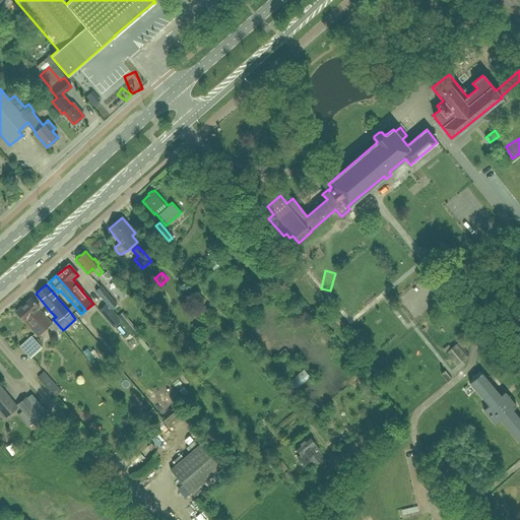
[(101,285),(94,290),(111,309),(117,304),(101,285)]
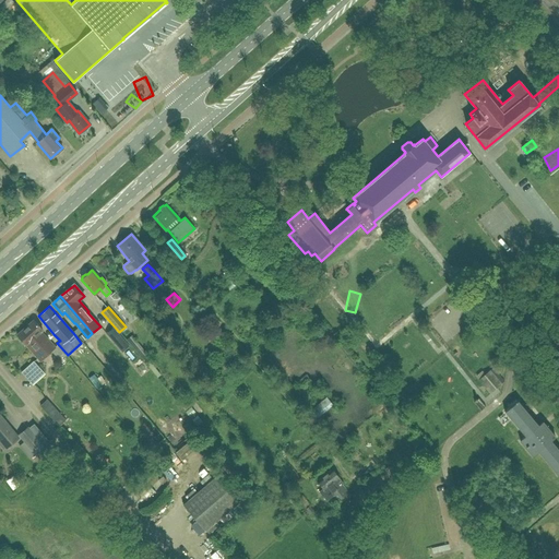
[(33,320),(24,328),(16,335),(39,361),(56,347),(40,331),(43,330),(33,320)]
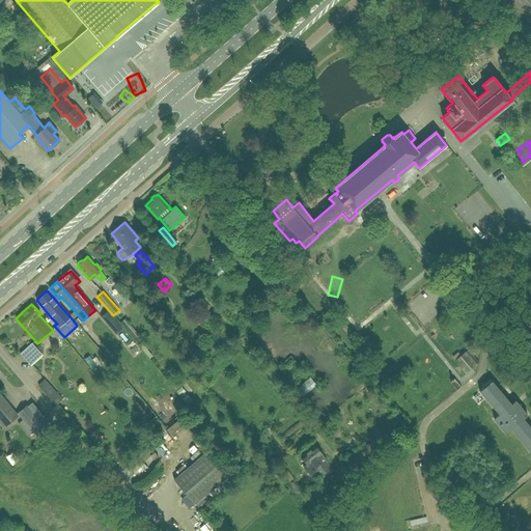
[(121,329),(107,312),(101,317),(115,335),(121,329)]
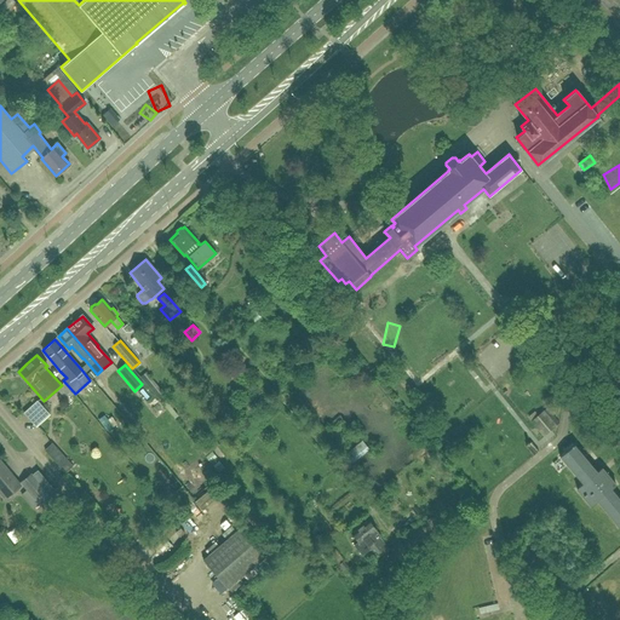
[(35,426),(49,414),(36,401),(24,412),(23,413),(35,426)]
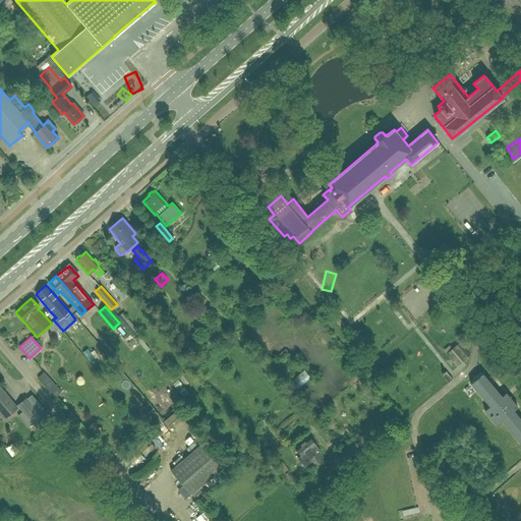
[(456,344),(446,354),(456,366),(467,357),(456,344)]
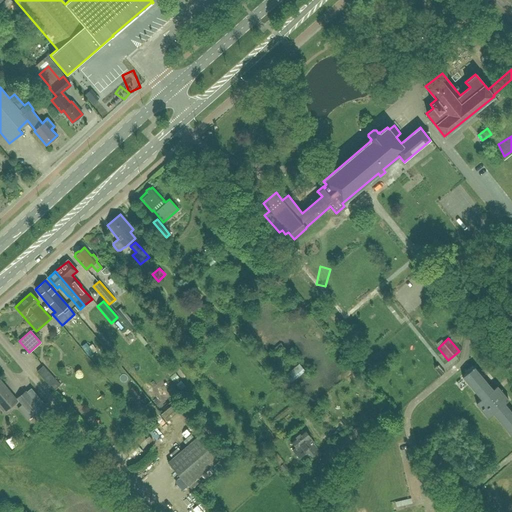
[(278,356),(285,349),(280,344),(273,350),(278,356)]
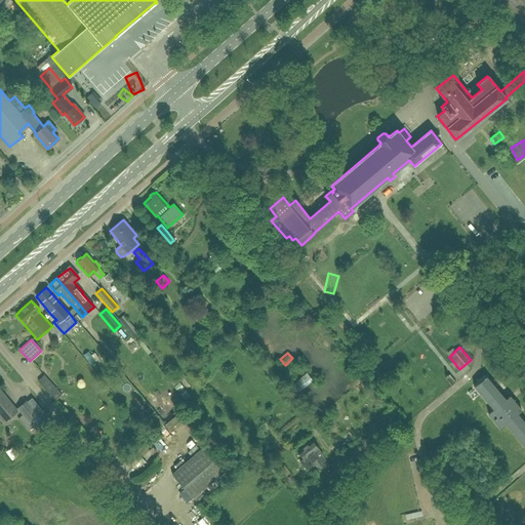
[(301,390),(313,380),(307,373),(295,382),(301,390)]
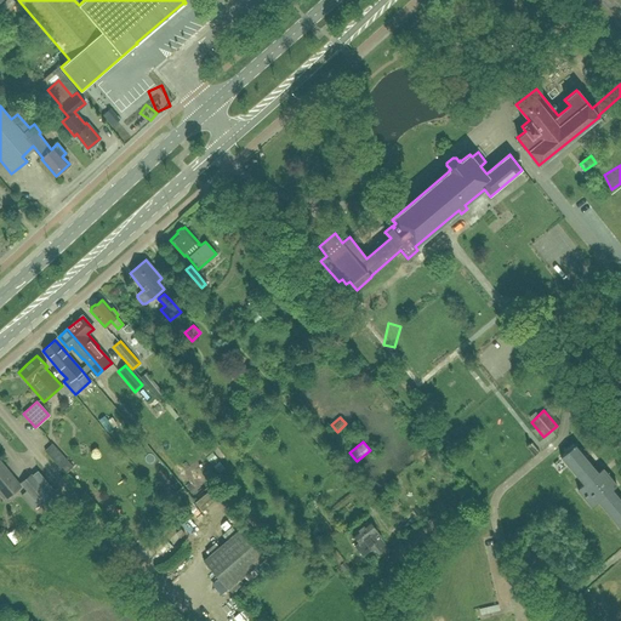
[(534,456),(540,451),(531,443),(530,444),(529,443),(527,444),(528,445),(527,446),(534,456)]
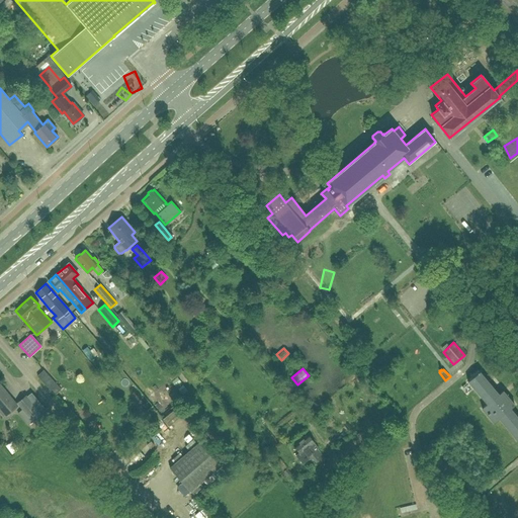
[(61,390),(44,370),(37,375),(55,395),(61,390)]
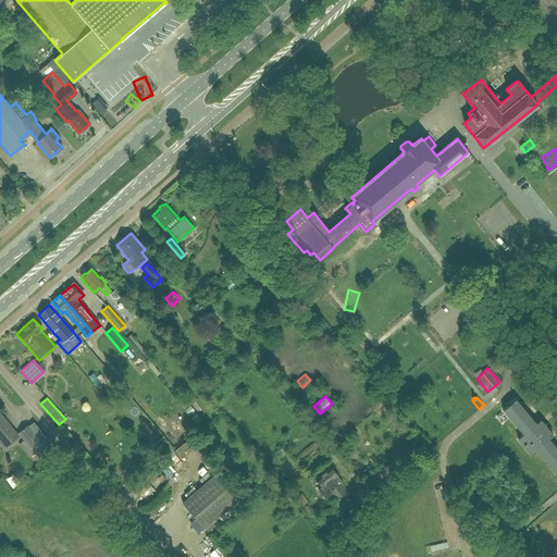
[(556,474),(556,473),(556,449),(548,440),(553,435),(541,420),(535,424),(516,399),(503,410),(523,434),(518,440),(530,454),(535,449),(540,455),(556,474)]
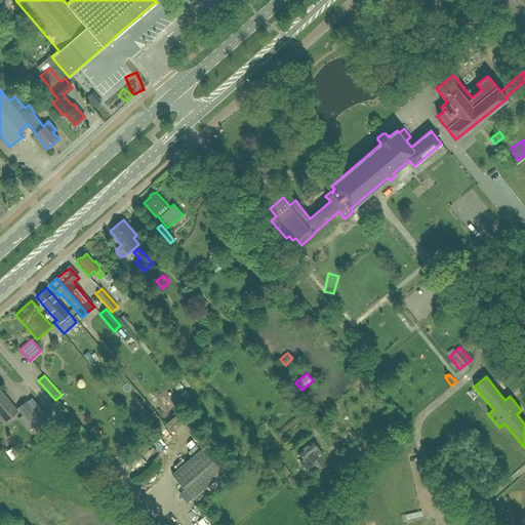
[(0,417),(4,422),(17,411),(0,391),(0,417)]
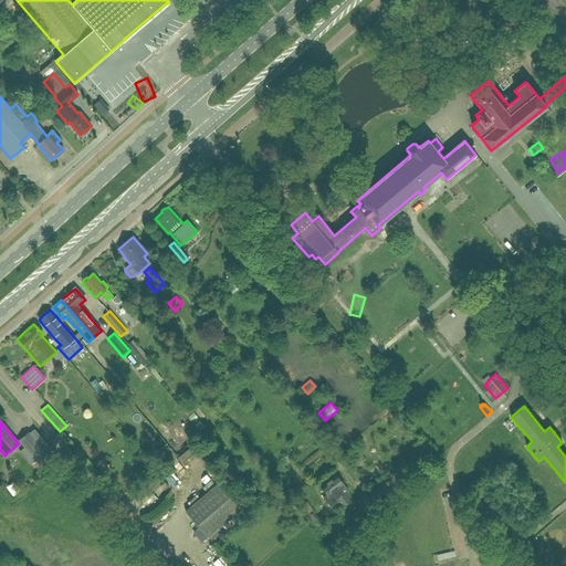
[(28,432),(19,440),(35,460),(44,453),(28,432)]
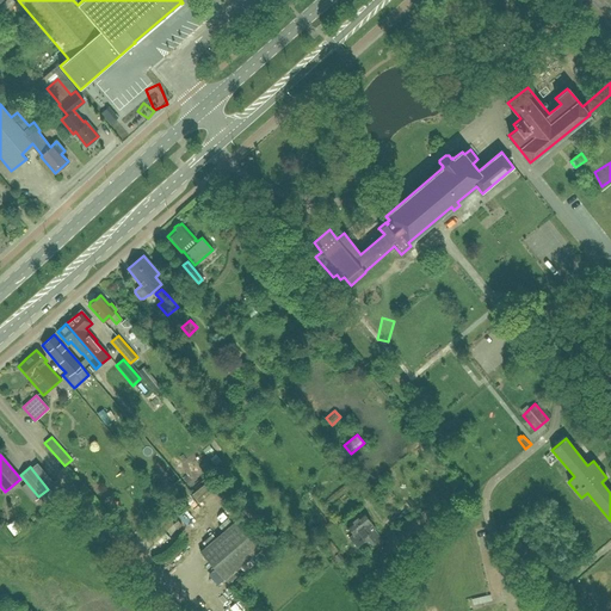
[(203,498),(205,503),(216,495),(214,491),(203,498)]
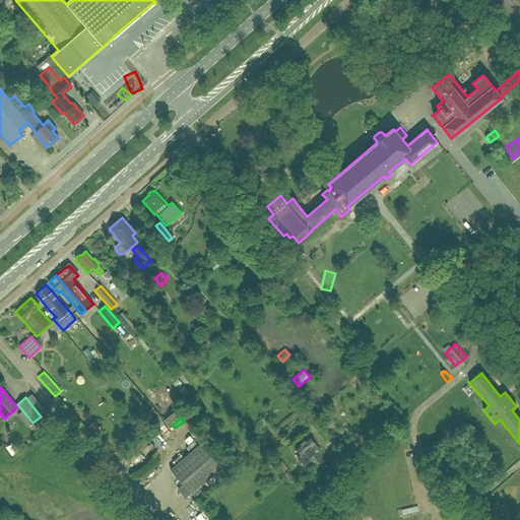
[(195,434),(183,443),(187,448),(198,439),(195,434)]
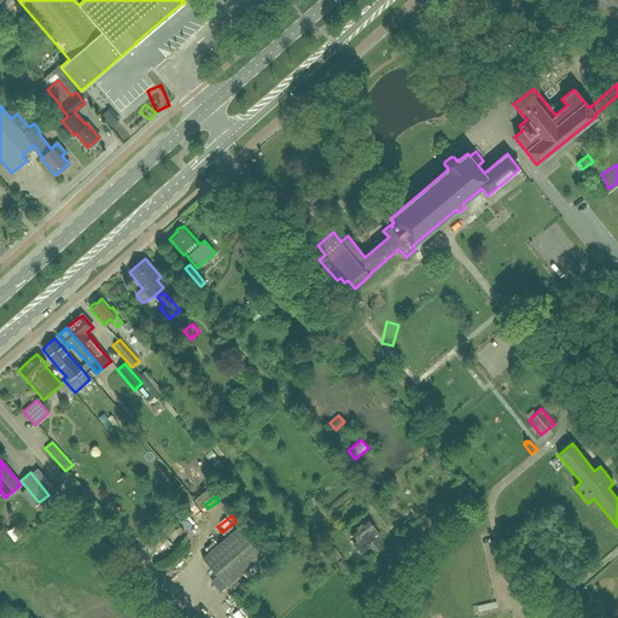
[(360,552),(366,547),(374,558),(386,548),(383,543),(378,536),(379,535),(374,529),(367,519),(350,532),(356,540),(353,543),(360,552)]
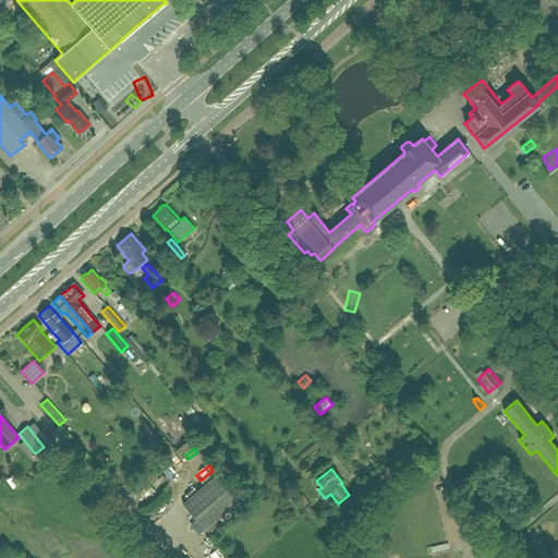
[(217,525),(214,522),(239,501),(217,475),(182,505),(204,531),(205,530),(208,532),(217,525)]
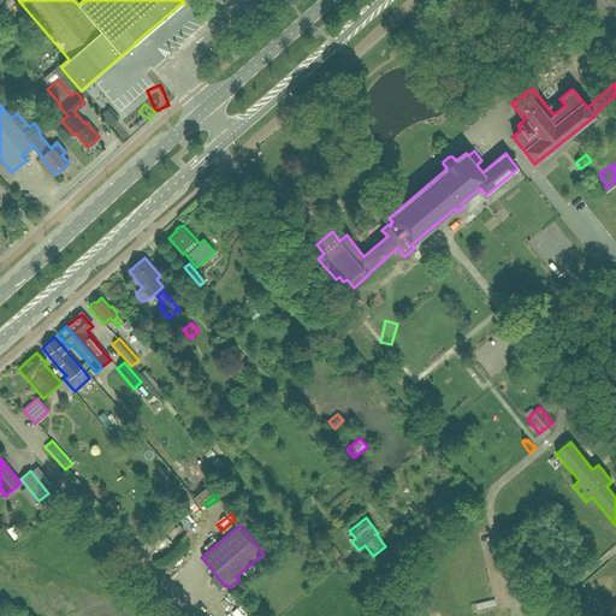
[(403,551),(418,539),(410,531),(396,543),(403,551)]
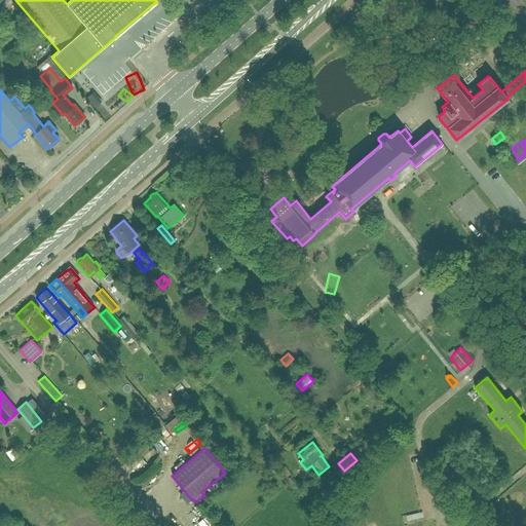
[(289,486),(295,481),(291,477),(292,476),(284,466),(279,468),(288,479),(285,481),(289,486)]
